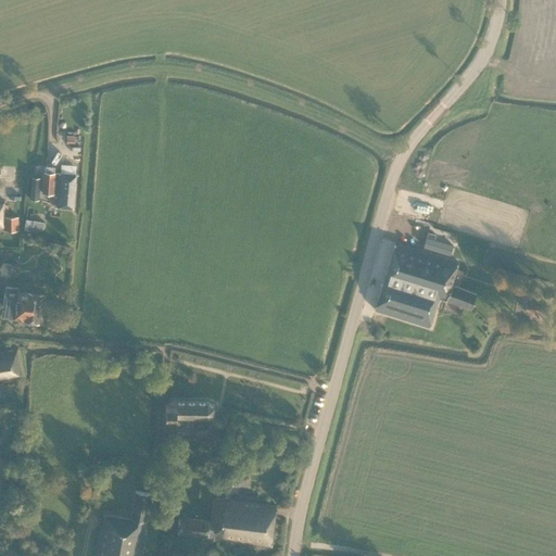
[(55,172),(43,171),(42,192),(53,193),(55,172)]
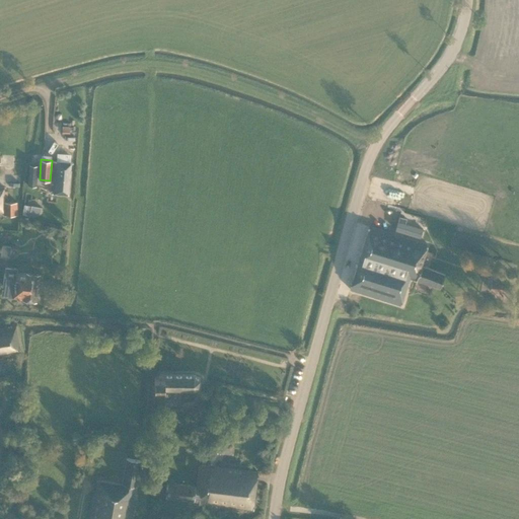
[(59,161),(53,160),(51,192),(56,193),(69,194),(71,161),(59,160),(59,161)]
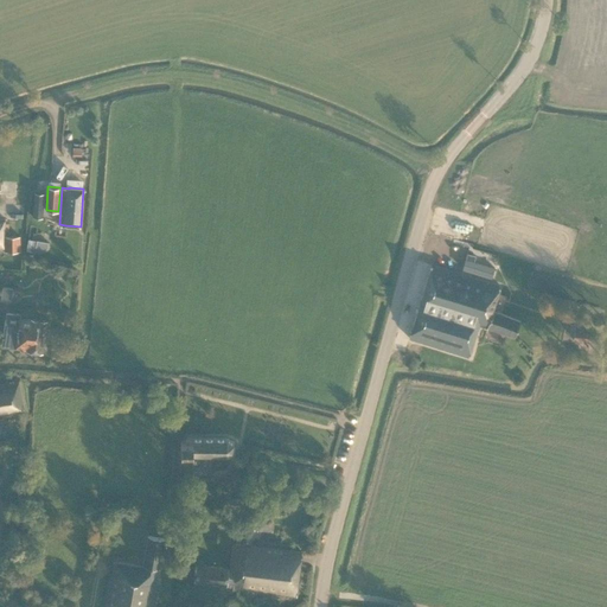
[(45,192),(34,192),(32,216),(43,217),(45,192)]
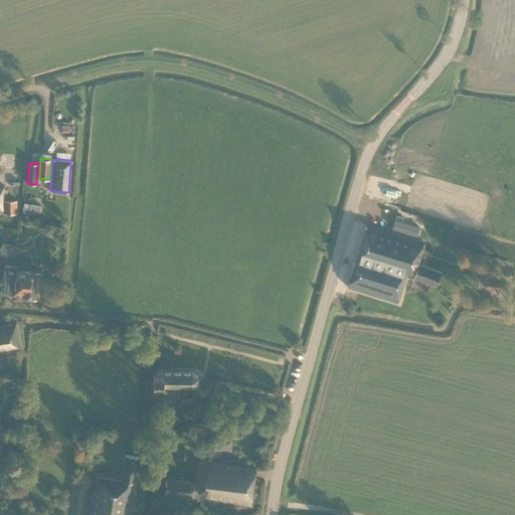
[(0,210),(4,210),(4,212),(16,212),(16,200),(3,200),(4,186),(0,185),(0,210)]
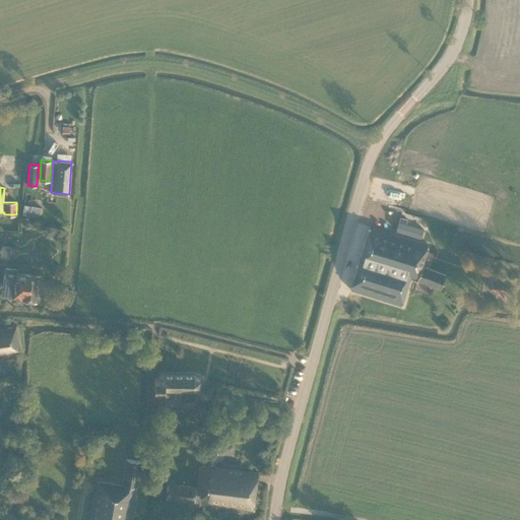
[(23,213),(39,215),(40,205),(25,203),(23,213)]
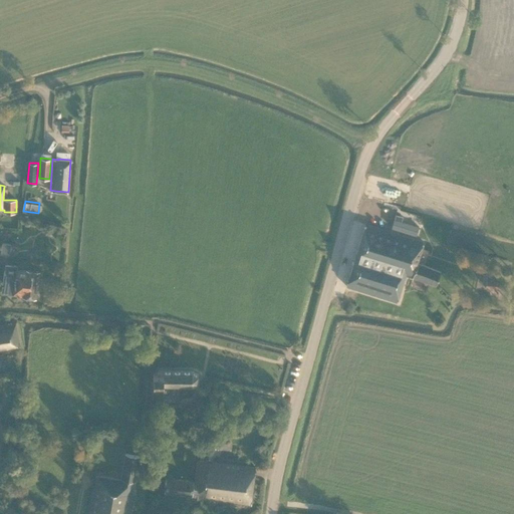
[(387,217),(383,225),(408,232),(410,224),(387,217)]
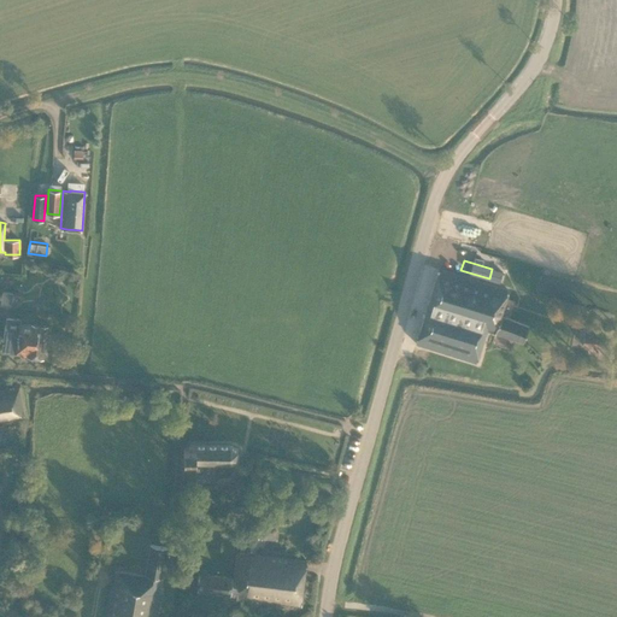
[(509,289),(439,268),(416,342),(477,362),(487,329),(523,340),(529,323),(500,315),(509,289)]
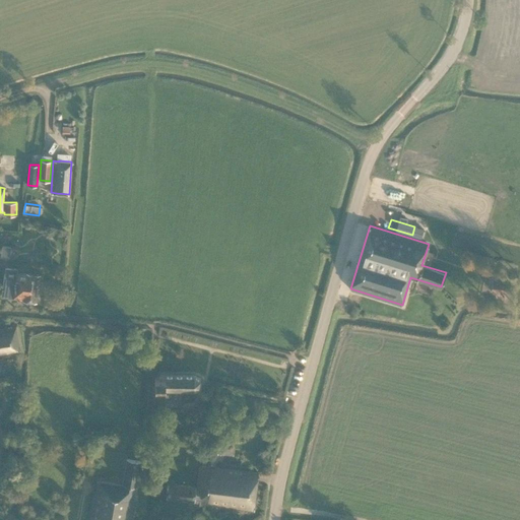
[(15,258),(16,247),(2,246),(1,257),(15,258)]
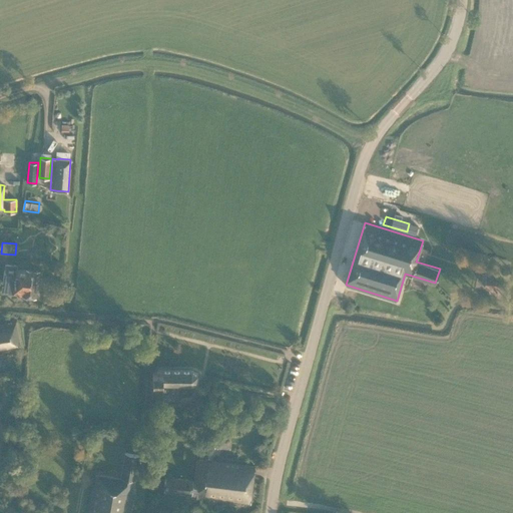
[(36,297),(39,271),(26,269),(26,270),(16,268),(17,265),(6,263),(2,291),(12,293),(22,295),(36,297)]
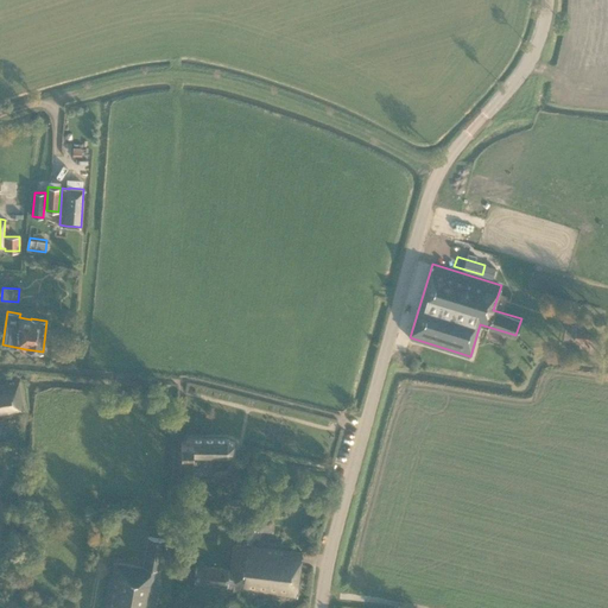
[(0,434),(4,434),(1,422),(0,420),(0,412),(25,409),(19,379),(13,381),(13,382),(11,382),(0,384),(0,434)]
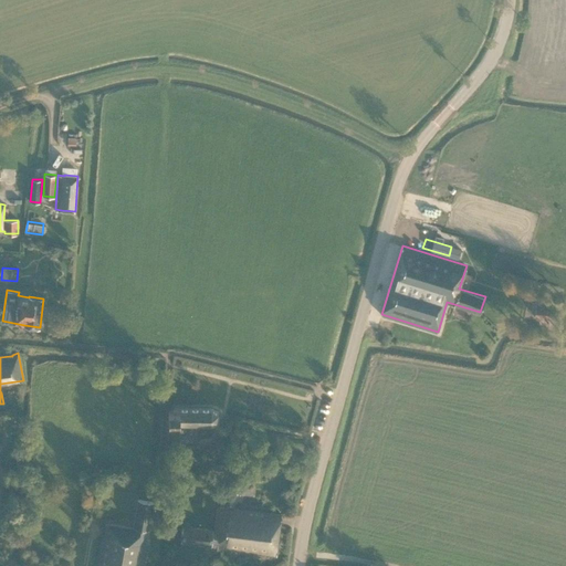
[(168,409),(168,420),(178,420),(178,422),(211,422),(218,419),(218,411),(211,408),(178,408),(178,409),(168,409)]
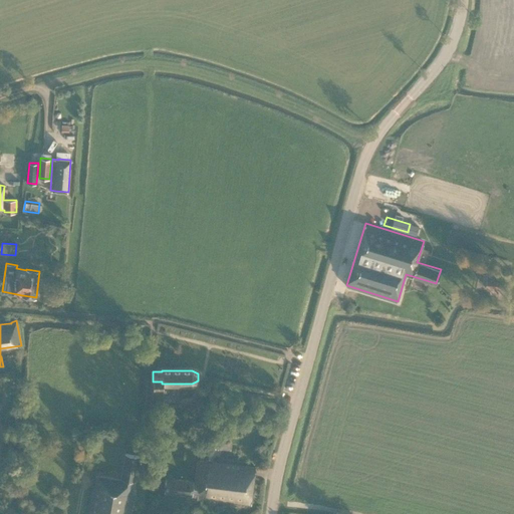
[(192,411),(193,403),(184,402),(183,410),(192,411)]
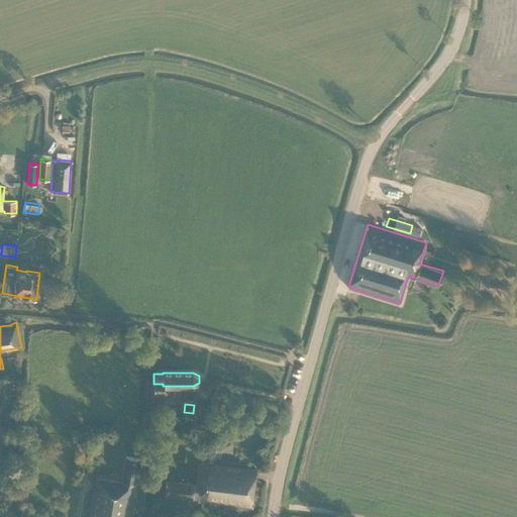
[(265,432),(272,427),(267,420),(260,425),(265,432)]
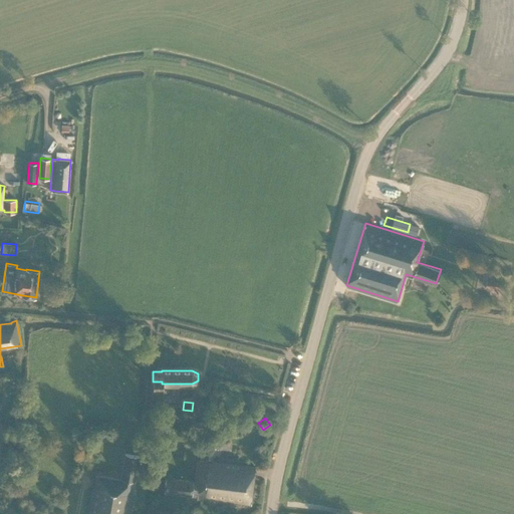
[(133,493),(136,480),(136,479),(138,478),(139,473),(137,471),(140,456),(125,453),(120,478),(93,473),(86,513),(130,513),(134,493),(133,493)]
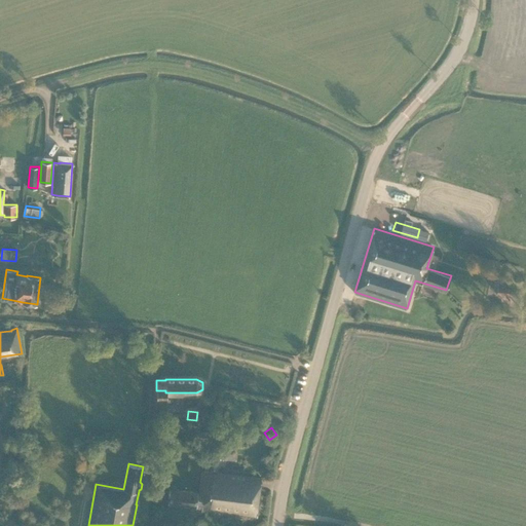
[(201,471),(199,491),(203,492),(201,506),(201,510),(257,517),(262,478),(201,471)]
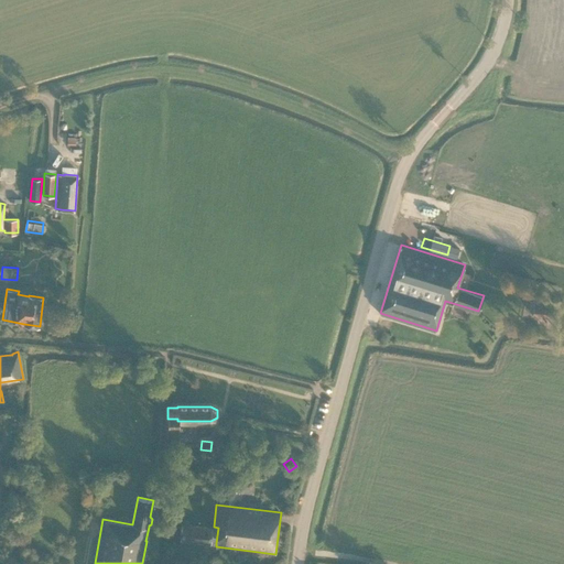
[(210,542),(216,543),(218,528),(214,527),(182,524),(180,540),(210,542)]
